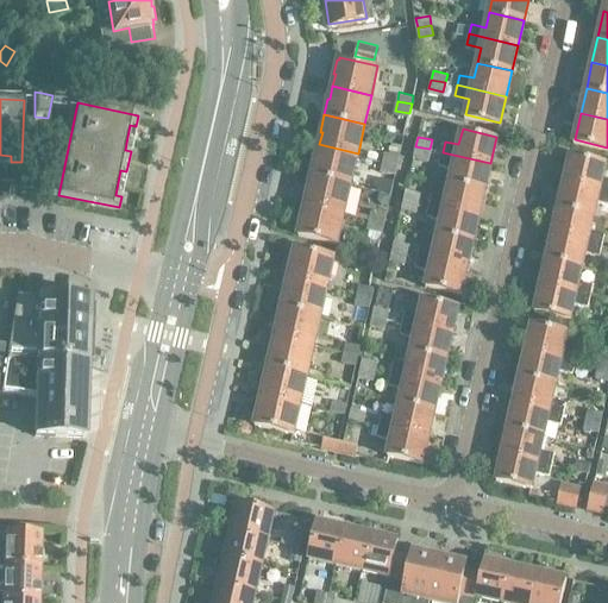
[(351,182),(358,154),(319,144),(317,157),(314,156),(311,173),(351,182)]
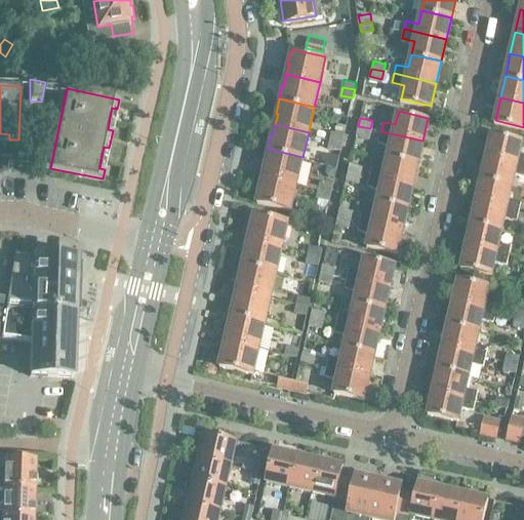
[(368,136),(370,128),(358,126),(357,133),(368,136)]
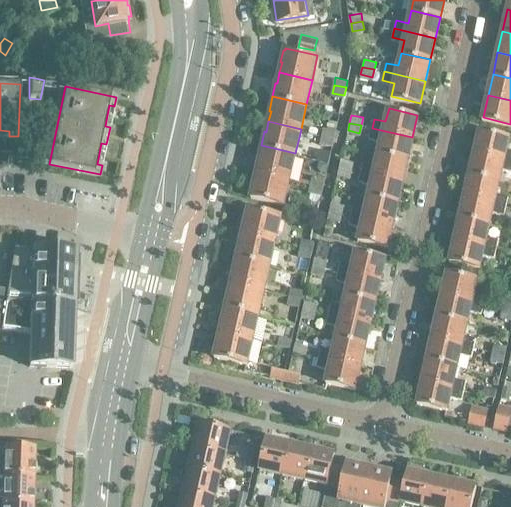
[(334,136),(336,128),(324,125),(323,133),(334,136)]
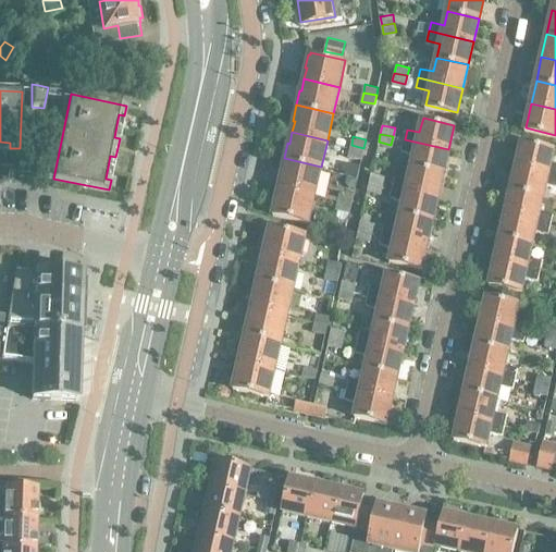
[(444,172),(448,149),(405,139),(403,148),(415,151),(411,166),(444,172)]
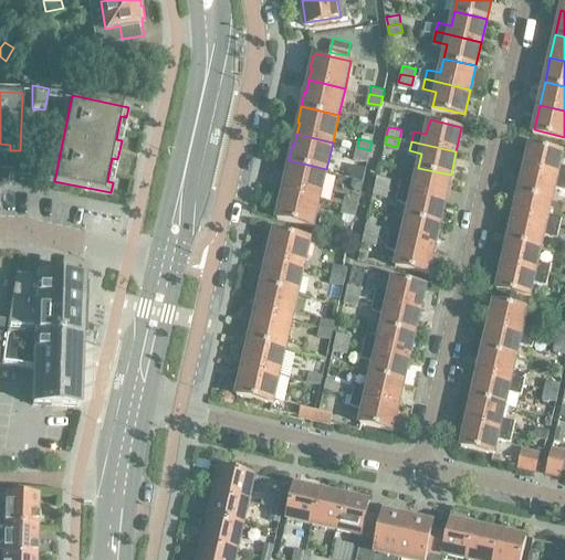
[(531,143),(525,167),(564,176),(564,166),(560,165),(563,150),(531,143)]
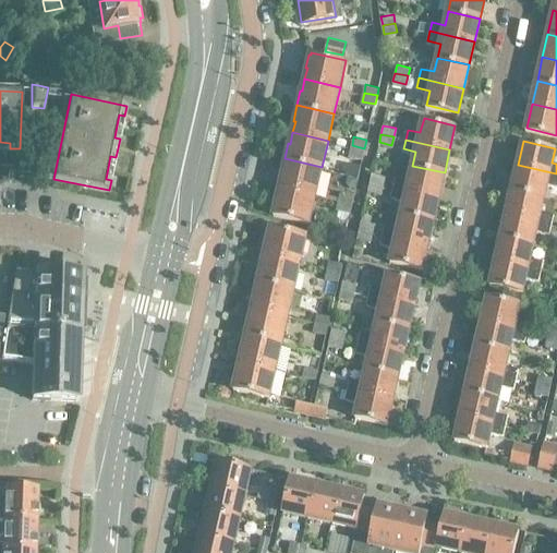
[(363,157),(364,148),(352,145),(350,154),(363,157)]
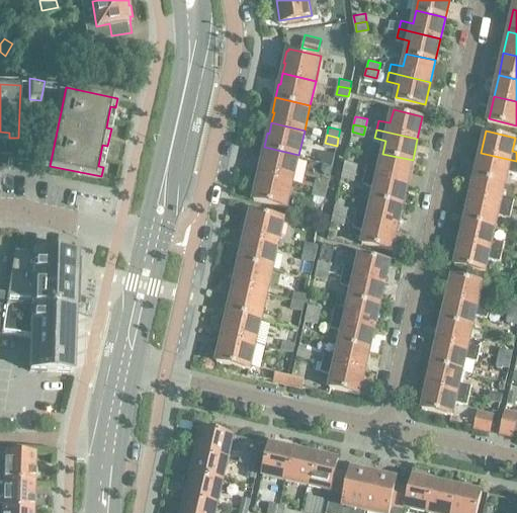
[(292,179),(298,155),(264,147),(260,161),(263,162),(260,172),(292,179)]
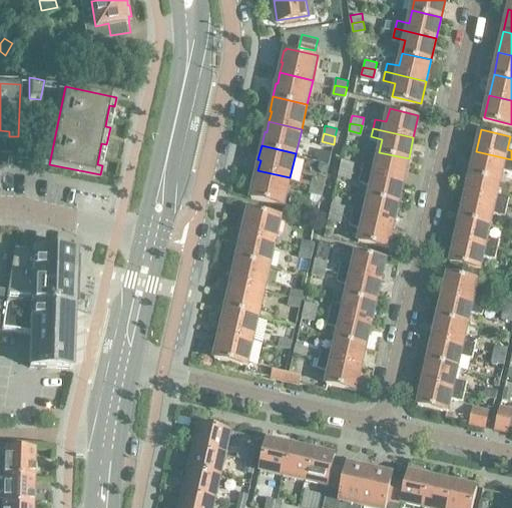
[(511,159),(476,151),(471,173),(500,179),(503,166),(511,168),(511,159)]
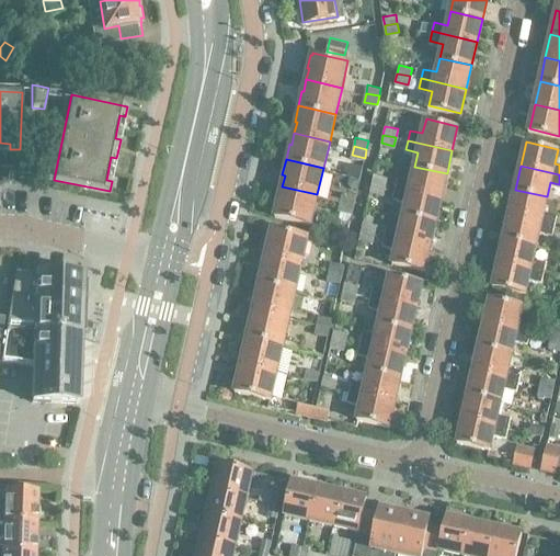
[(442,197),(447,173),(414,167),(411,180),(399,178),(397,186),(442,197)]
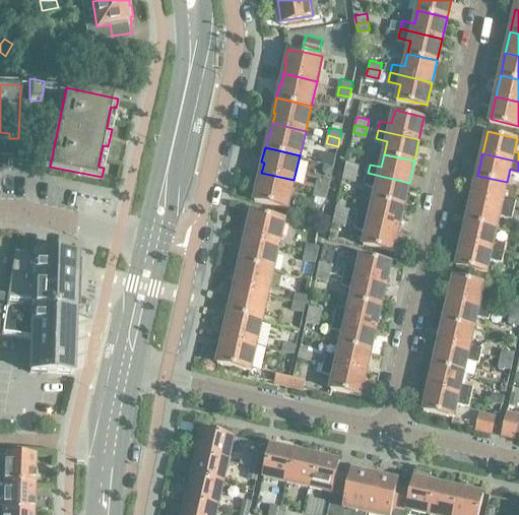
[(323,161),(321,172),(331,174),(334,164),(323,161)]
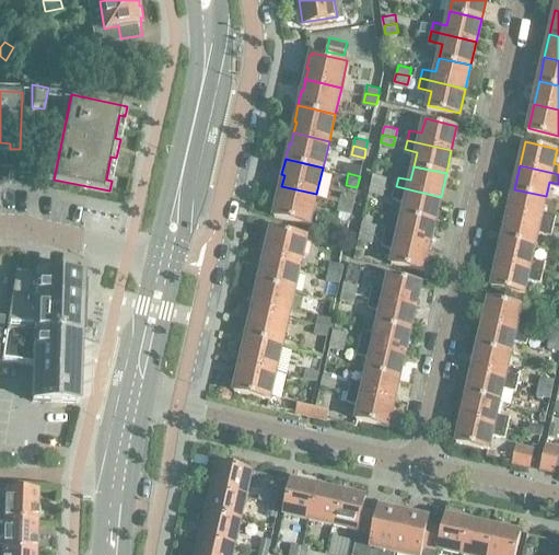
[(374,173),(372,182),(384,184),(386,176),(374,173)]
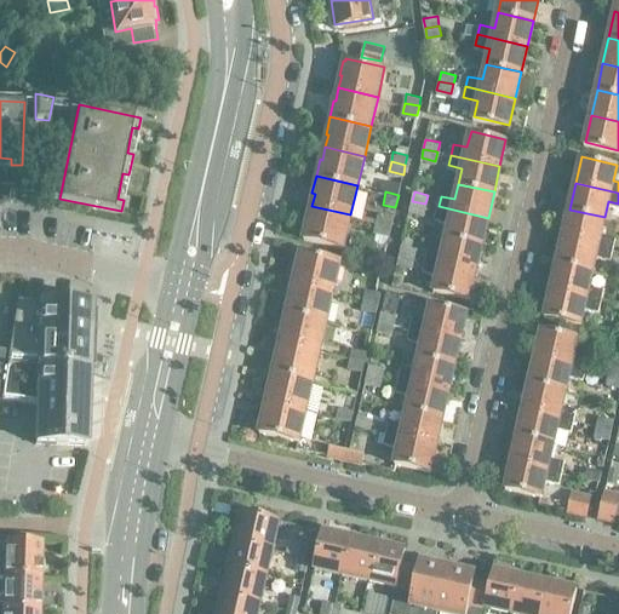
[(424,213),(425,204),(412,201),(410,210),(424,213)]
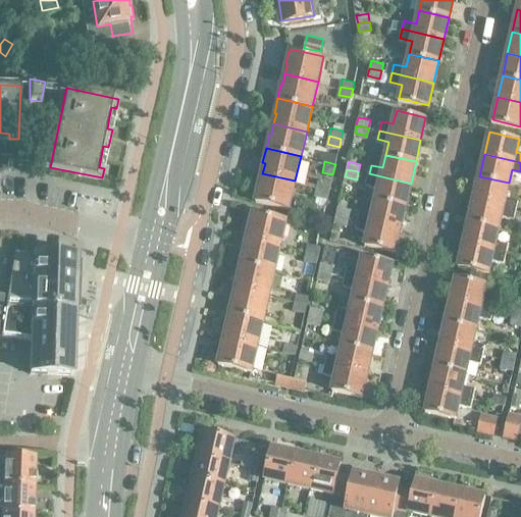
[(290,206),(295,181),(262,173),(260,185),(258,184),(255,196),(257,196),(257,199),(290,206)]
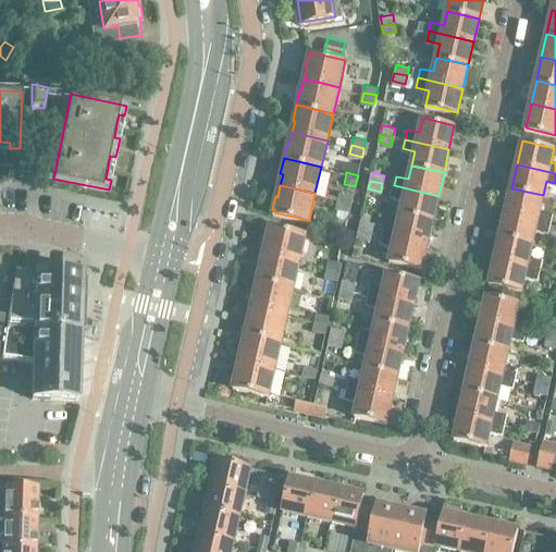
[(433,219),(439,196),(394,185),(392,195),(404,198),(402,212),(433,219)]
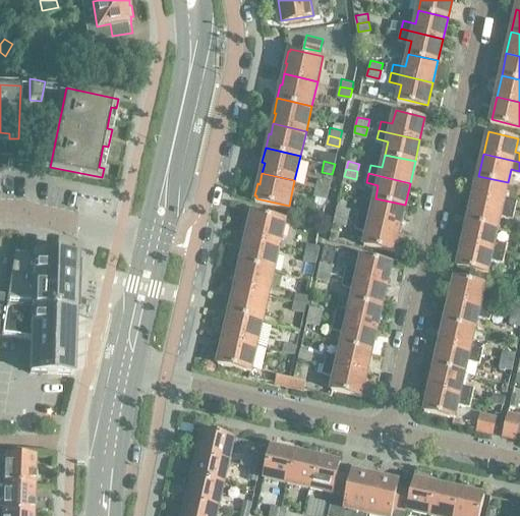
[(505,195),(508,182),(478,176),(473,197),(515,208),(517,197),(505,195)]
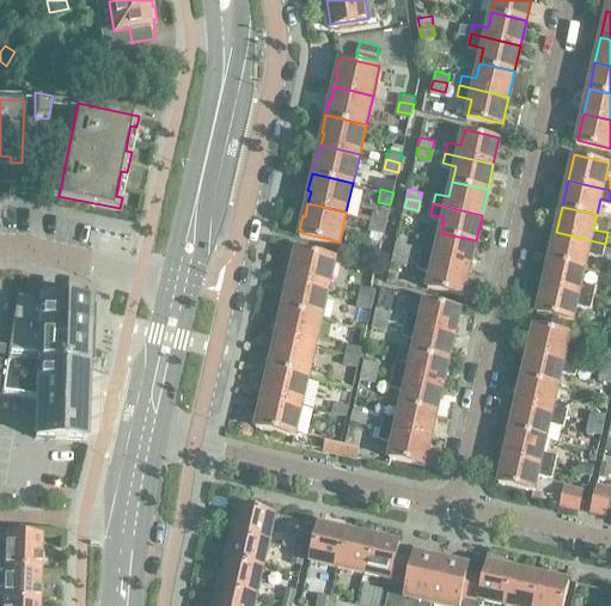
[(386,221),(389,212),(374,208),(372,218),(386,221)]
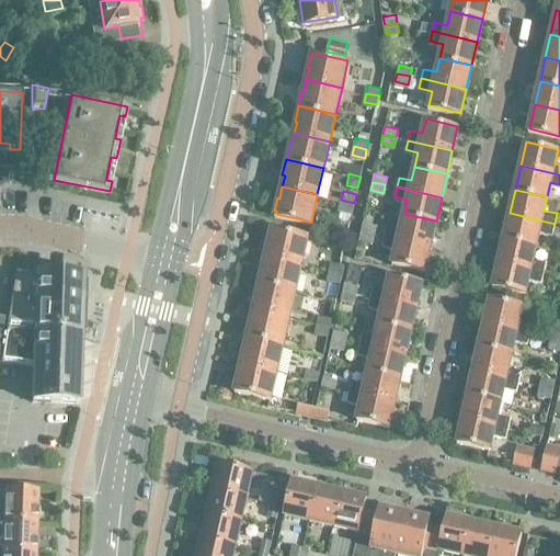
[(352,212),(354,203),(341,200),(339,208),(352,212)]
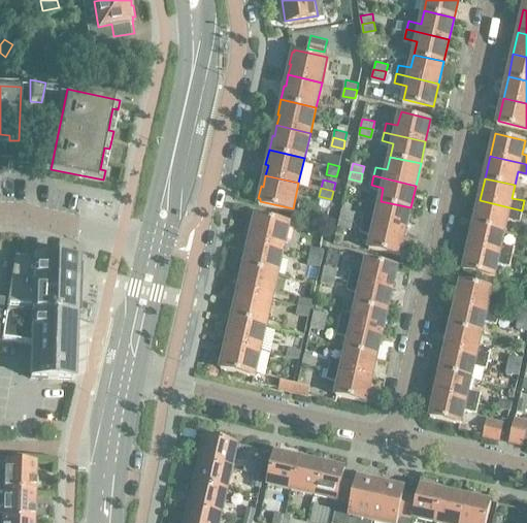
[(520,218),(522,210),(480,200),(474,223),(504,229),(508,216),(520,218)]
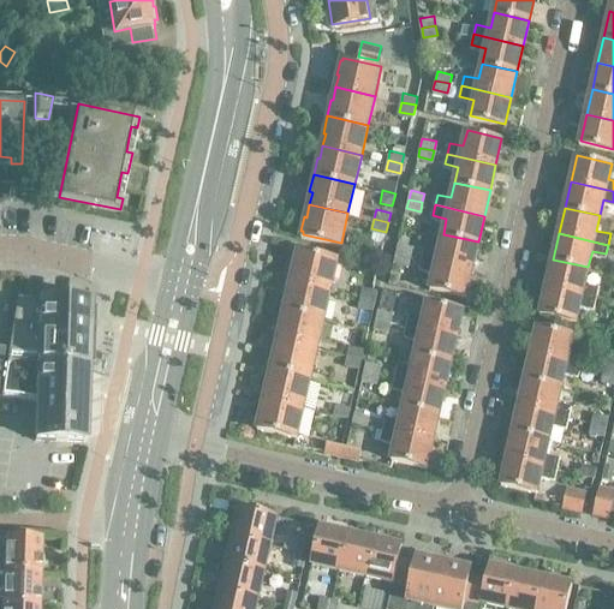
[(472,268),(478,242),(443,234),(440,249),(425,246),(423,256),(472,268)]
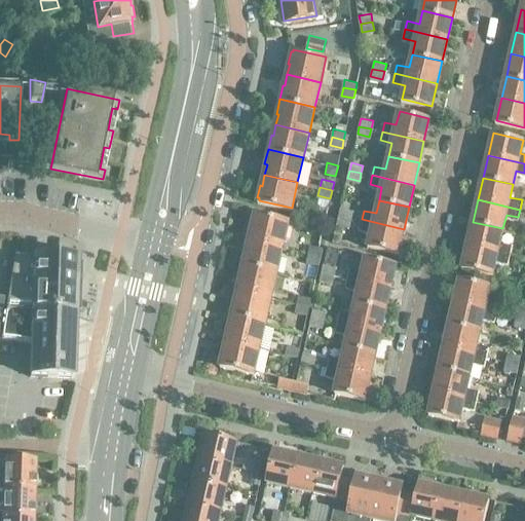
[(352,209),(341,207),(339,214),(351,217),(352,209)]
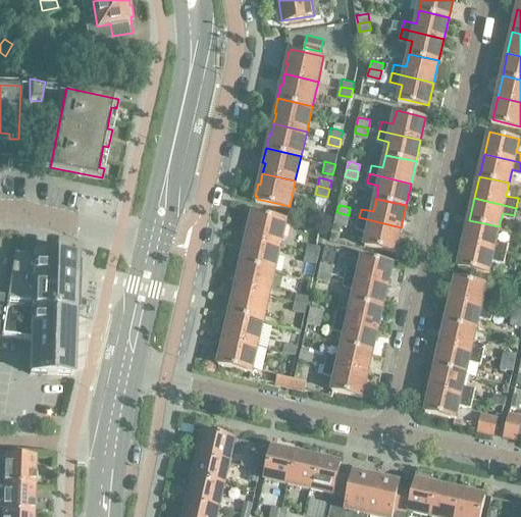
[(250,225),(248,237),(280,244),(287,218),(254,211),(253,214),(251,213),(248,225),(250,225)]
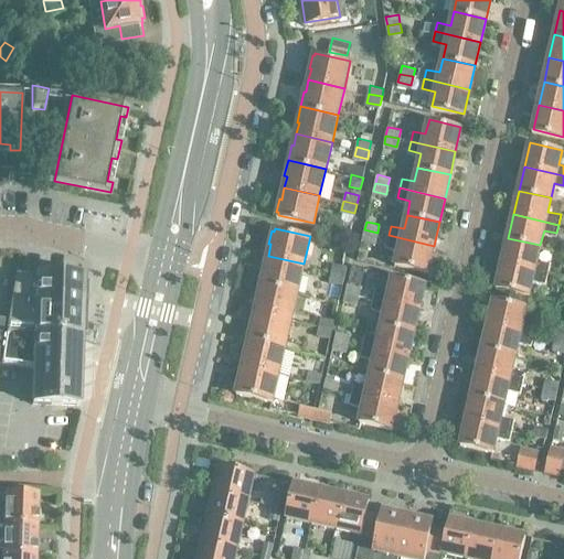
[(375,242),(378,233),(364,229),(362,238),(375,242)]
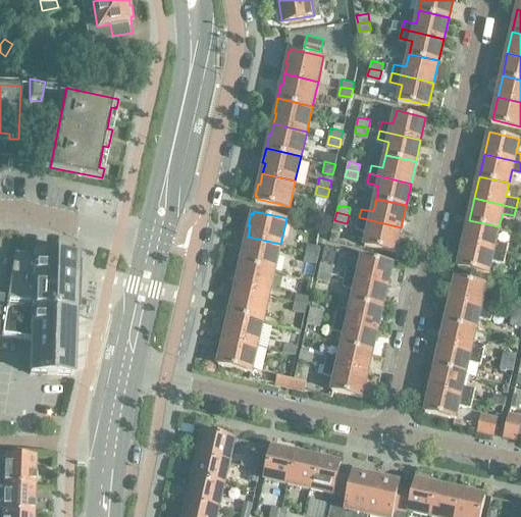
[(396,250),(401,227),(359,217),(357,226),(369,229),(366,243),(396,250)]
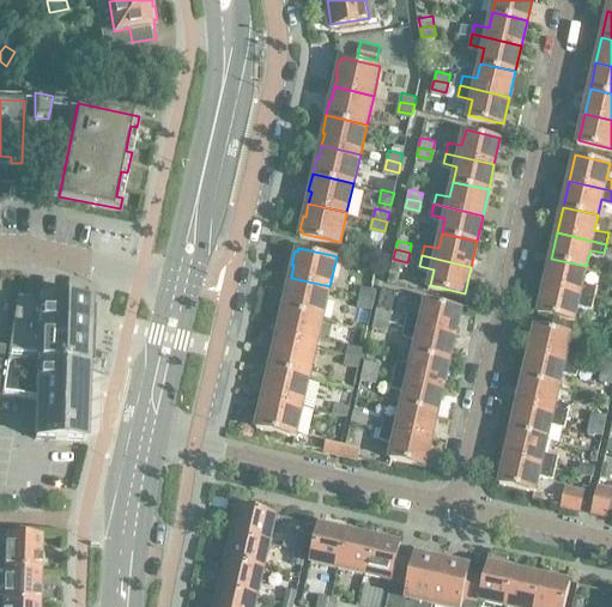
[(583,280),(586,266),(551,259),(545,284),(594,295),(597,284),(583,280)]
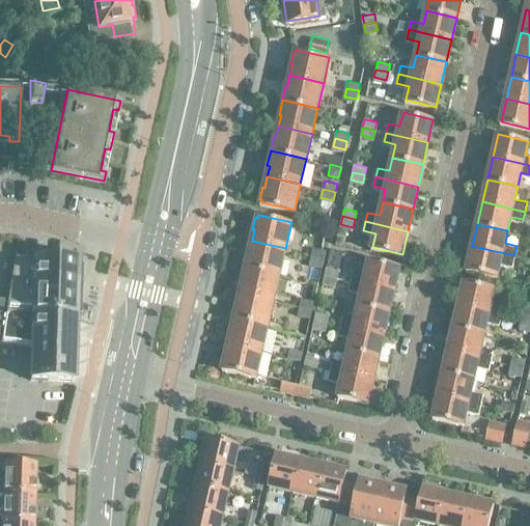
[(285,248),(252,241),(250,251),(248,251),(244,266),(280,274),(285,248)]
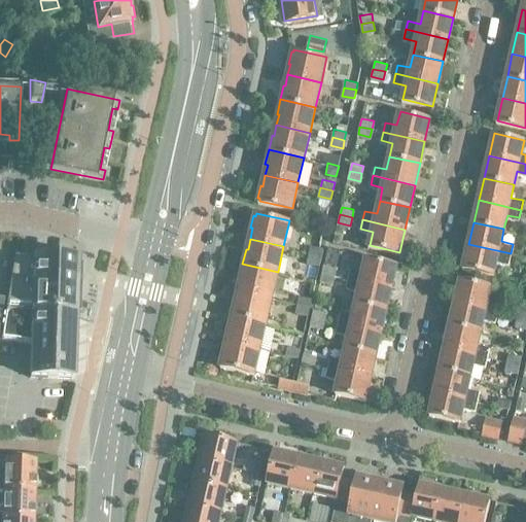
[(312,244),(310,252),(322,255),(324,247),(312,244)]
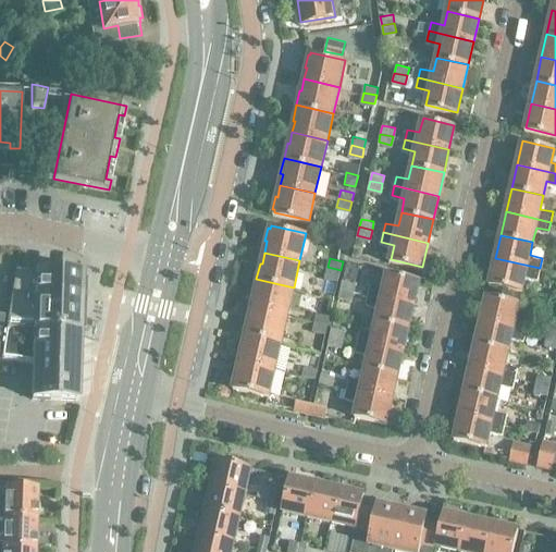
[(538,278),(540,268),(495,258),(490,282),(522,290),(526,274),(538,278)]
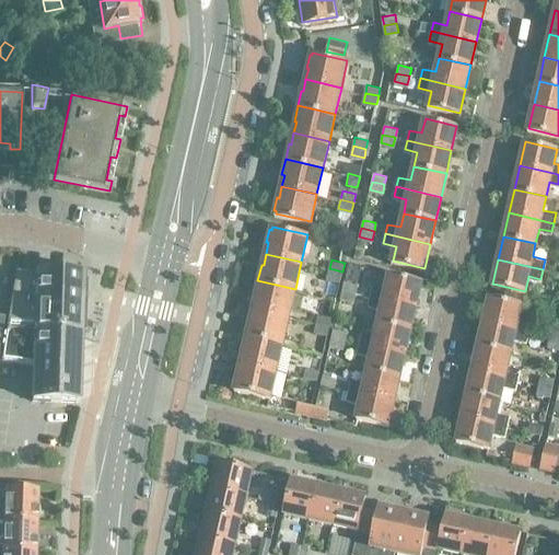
[(82,295),(82,270),(16,268),(6,330),(81,332),(81,310),(83,310),(84,296),(82,295)]
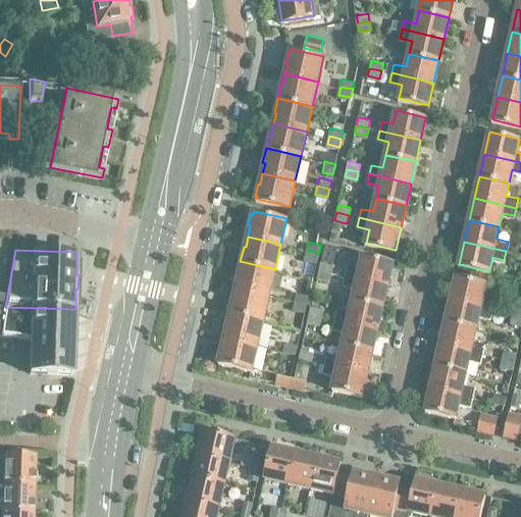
[(317,260),(319,253),(307,250),(305,258),(317,260)]
